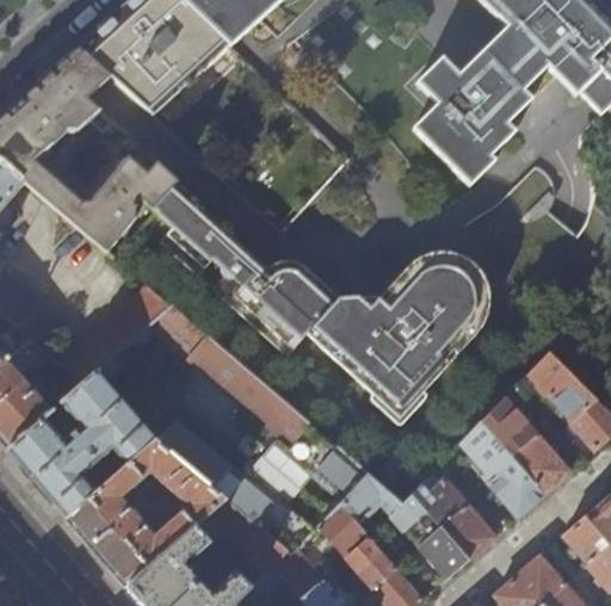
[(79,45),(110,74),(153,112),(228,43),(181,0),(128,0),(121,7),(79,45)]
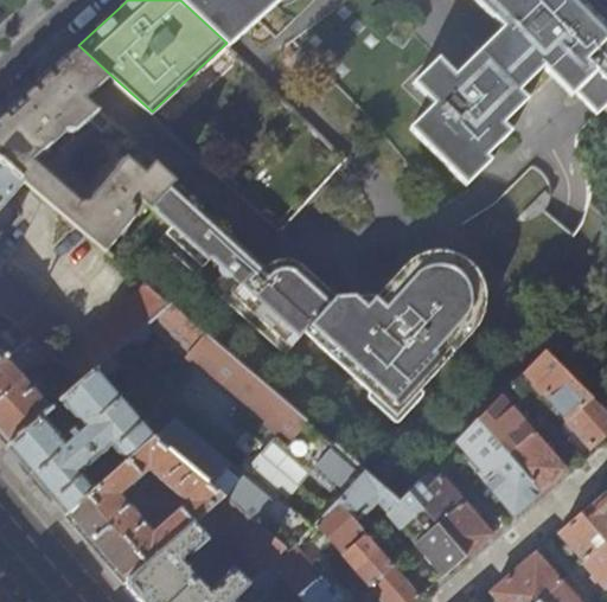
[(180,0),(227,43),(228,44),(278,0),(481,0),(497,14),(498,13),(506,21),(459,69),(441,52),(416,77),(436,98),(413,123),(471,180),(496,155),(490,151),(516,127),(508,119),(532,94),(523,85),(547,63),(575,90),(579,88),(600,109),(605,104),(606,102),(606,8),(602,4),(600,0),(180,0)]
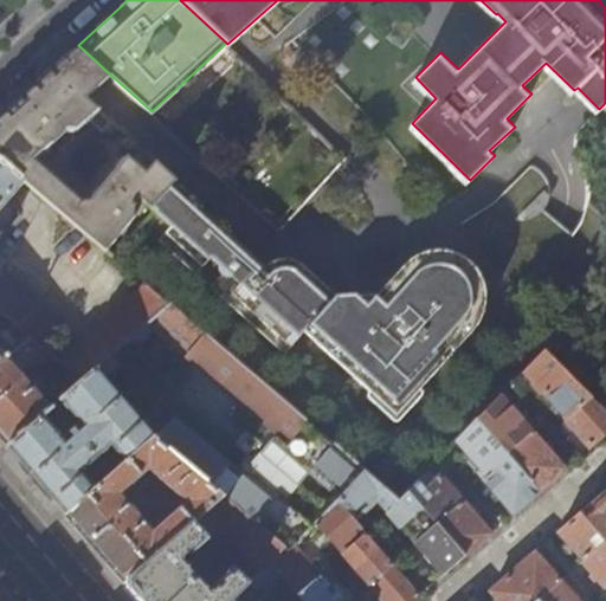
[(98,83),(109,73),(78,45),(68,55),(43,78),(0,116),(0,154),(26,178),(104,245),(134,213),(134,206),(131,202),(135,201),(133,199),(139,193),(150,204),(174,179),(175,178),(155,159),(146,169),(127,152),(86,195),(79,194),(34,155),(52,139),(59,146),(72,136),(73,128),(76,128),(90,115),(102,127),(110,117),(85,95),(98,83)]
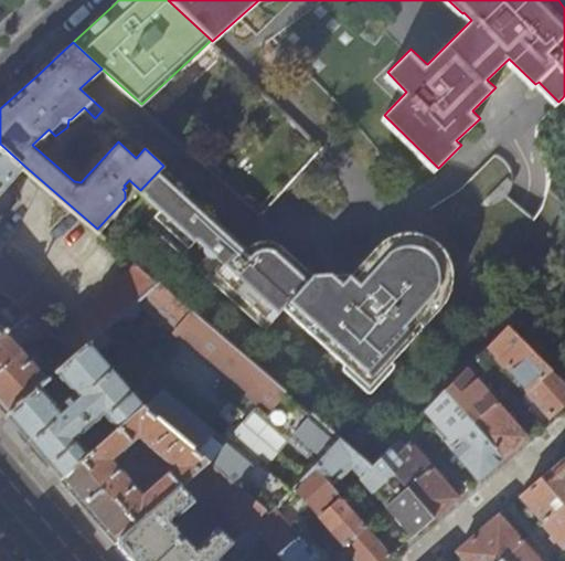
[(519,139),(515,187),(544,188),(546,140),(519,139)]
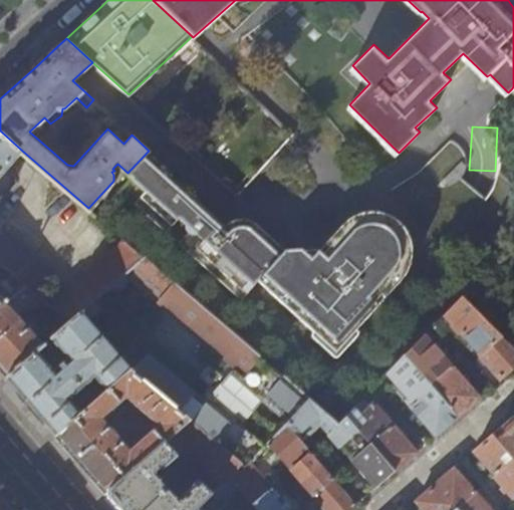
[(55,268),(0,223),(6,217),(0,211),(0,175),(22,151),(0,131),(0,260),(16,273),(24,280),(36,290),(55,268)]
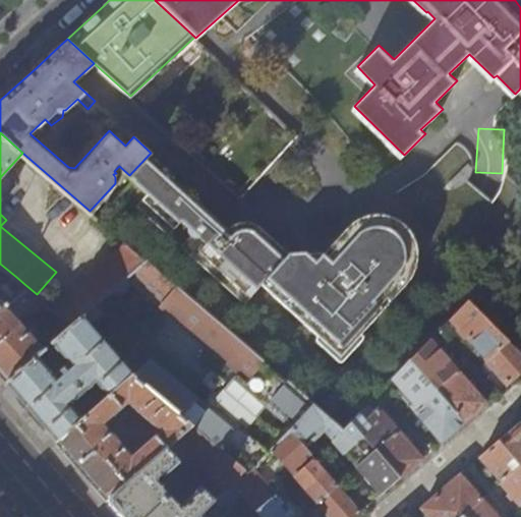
[(150,154),(129,175),(143,189),(134,200),(166,230),(178,217),(184,223),(184,227),(186,232),(178,241),(240,299),(241,299),(259,281),(315,333),(313,336),(314,338),(338,360),(340,359),(361,337),(361,335),(359,332),(410,278),(415,269),(417,261),(418,251),(417,242),(415,237),(413,234),(405,224),(398,219),(391,214),(381,212),(377,212),(364,214),(352,220),(349,222),(313,260),(304,250),(288,251),(256,223),(253,221),(241,221),(235,223),(229,227),(150,154)]
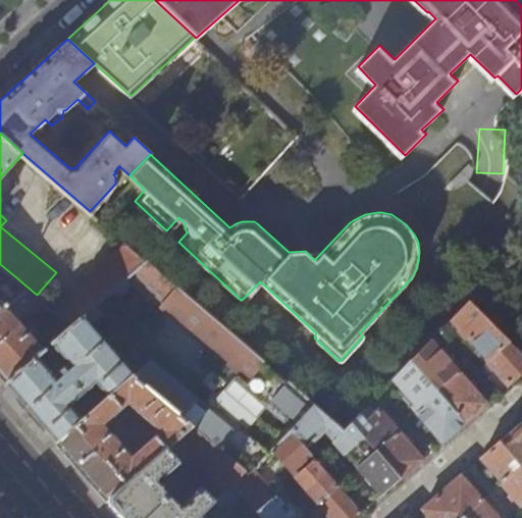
[(146,258),(127,243),(124,240),(50,305),(64,318),(71,323),(97,302),(105,295),(126,275),(146,258)]
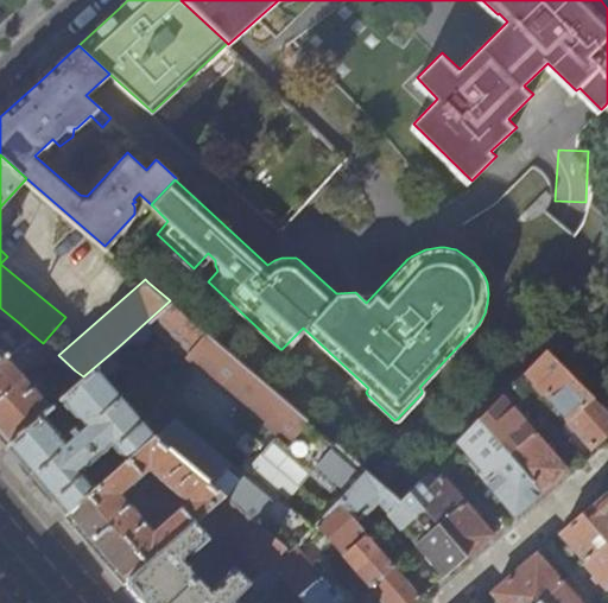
[(366,469),(170,300),(147,321),(122,343),(132,350),(157,328),(194,361),(191,363),(240,406),(242,402),(272,427),(260,440),(248,455),(235,469),(187,427),(182,431),(173,424),(168,424),(154,435),(102,375),(120,360),(113,351),(83,376),(59,398),(69,408),(51,424),(43,413),(8,444),(46,488),(68,512),(154,438),(223,495),(285,546),(289,548),(295,544),(314,524),(290,497),(312,470),(341,495),(366,469)]
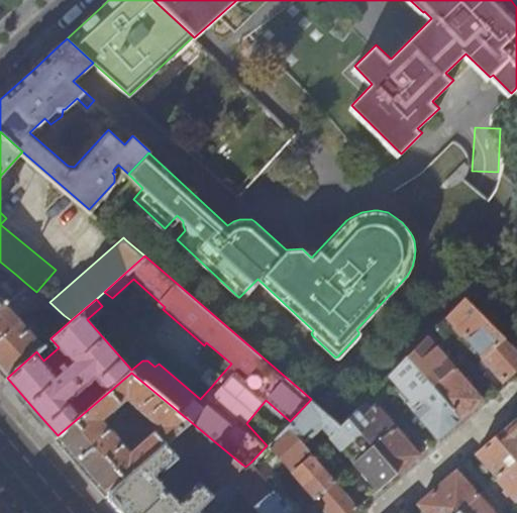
[(0,303),(24,282),(16,275),(0,291),(0,303)]
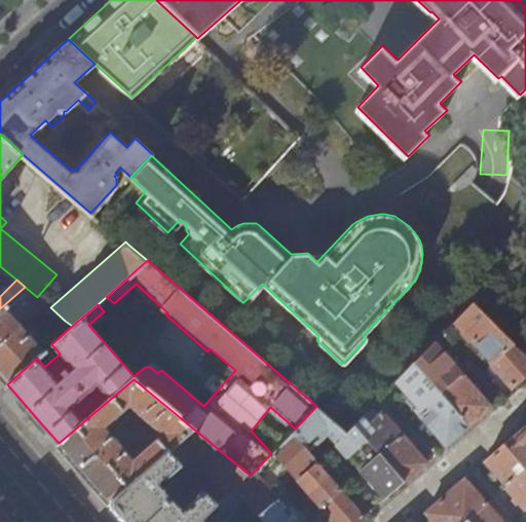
[(51,344),(72,326),(65,321),(49,335),(48,333),(37,344),(34,340),(42,333),(35,326),(27,332),(15,319),(26,315),(30,311),(33,315),(45,304),(37,297),(25,287),(0,308),(0,376),(7,384),(37,358),(51,344)]
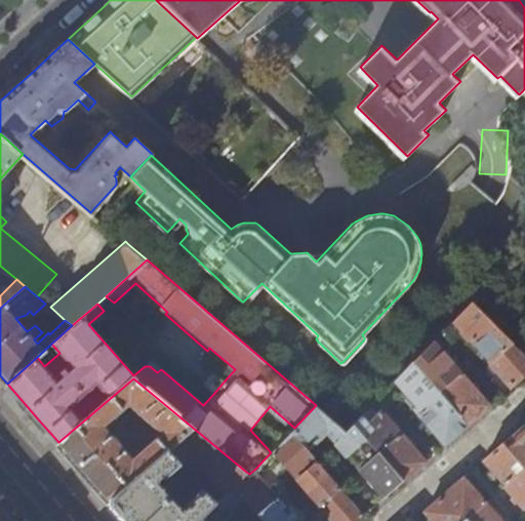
[(489,320),(469,299),(441,329),(449,338),(456,332),(463,325),(472,334),(489,320)]
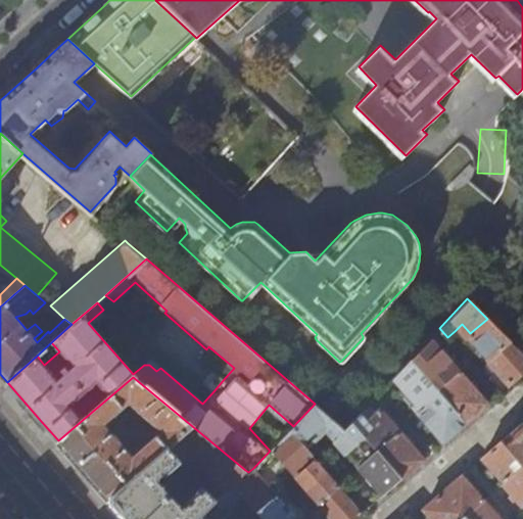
[(487,319),(470,333),(467,336),(476,347),(486,359),(509,339),(487,319)]
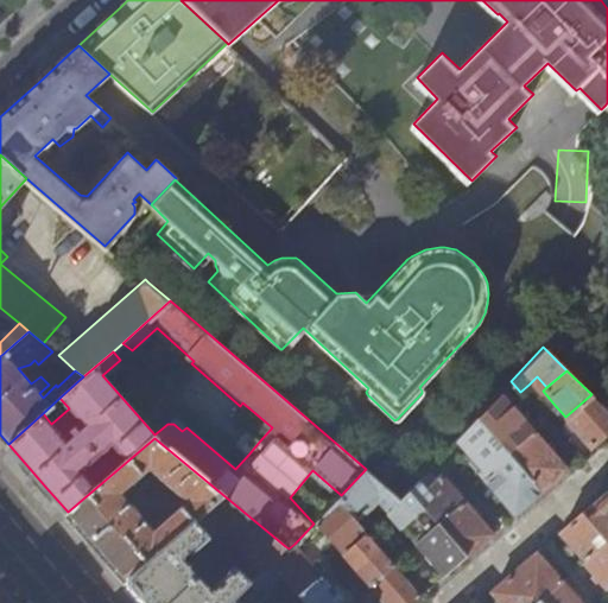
[(607,410),(591,394),(565,417),(577,430),(591,445),(607,430),(607,410)]
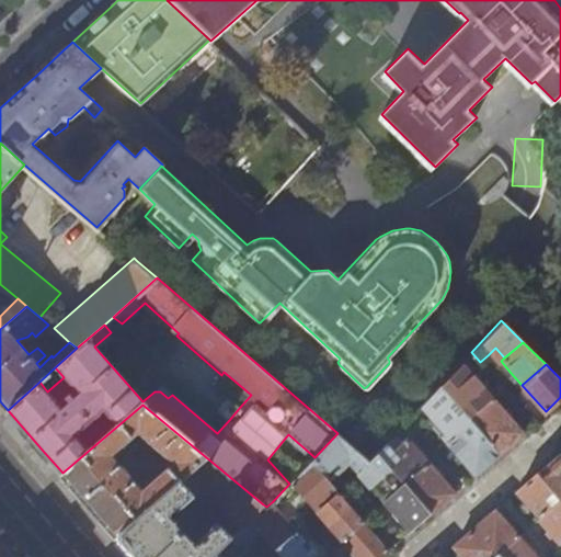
[(466,372),(444,390),(469,417),(491,398),(481,388),(466,372)]
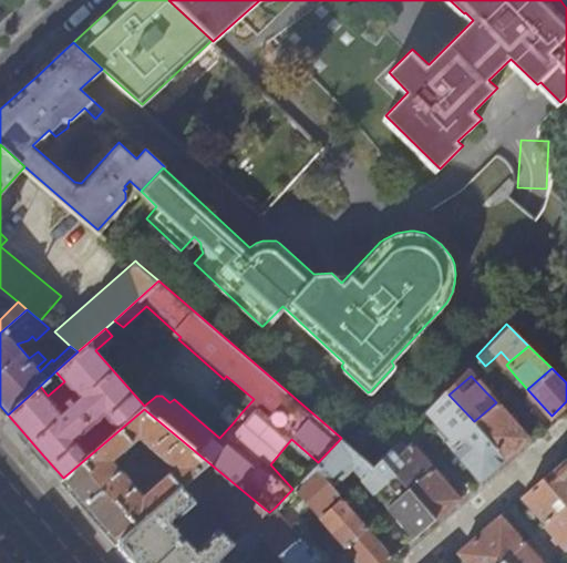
[(163,389),(156,396),(162,396),(169,402),(174,399),(163,389)]
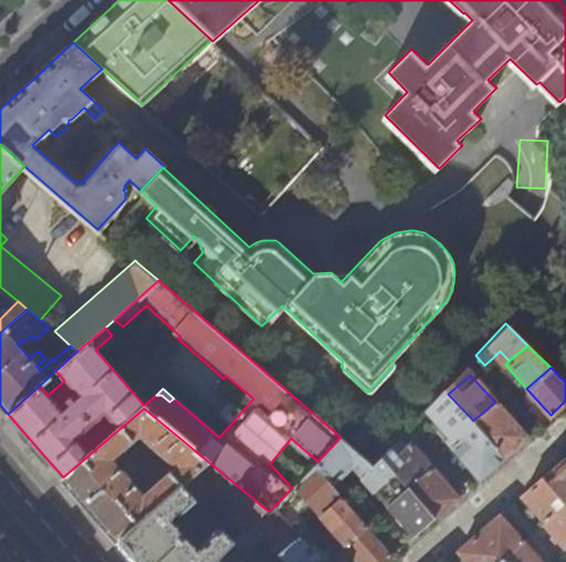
[(448,394),(443,388),(423,409),(446,435),(452,441),(474,423),(473,420),(448,394)]
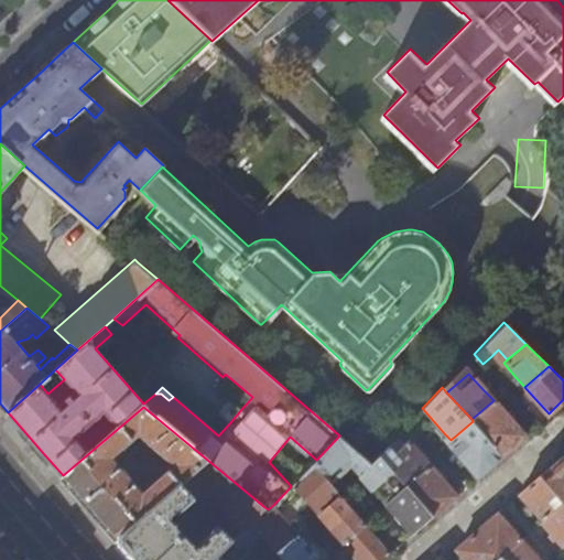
[(495,399),(494,400),(472,419),(473,421),(502,453),(525,433),(516,421),(495,399)]
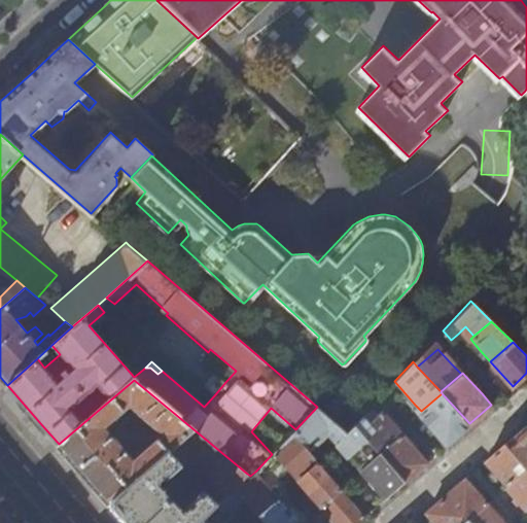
[(208,391),(215,394),(225,382),(219,378),(208,391)]
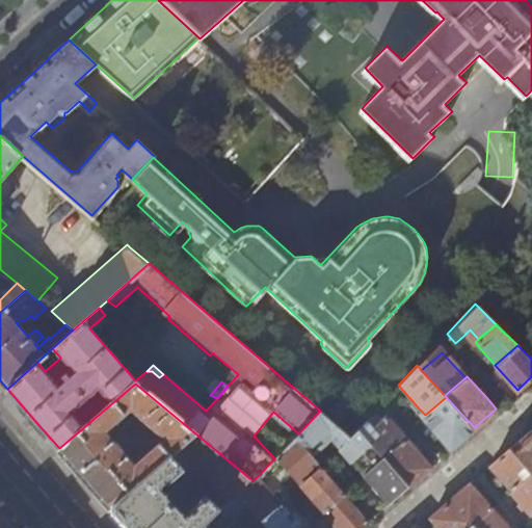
[(59,448),(85,478),(111,507),(195,433),(135,384),(59,448)]
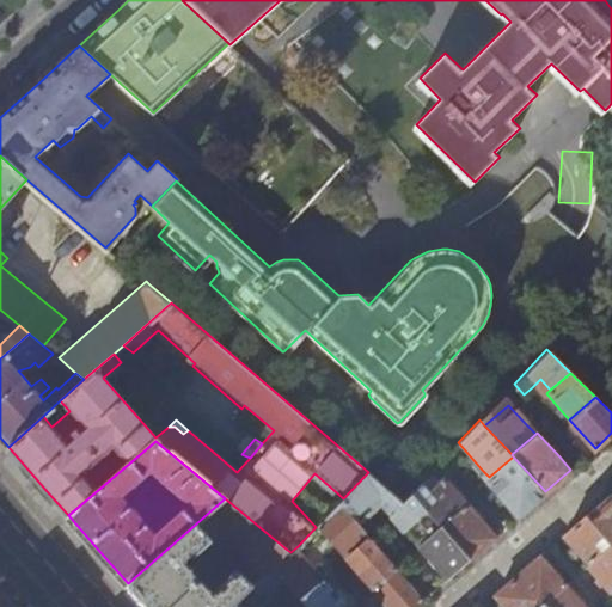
[(513,457),(489,477),(487,479),(503,500),(519,515),(545,491),(513,457)]
